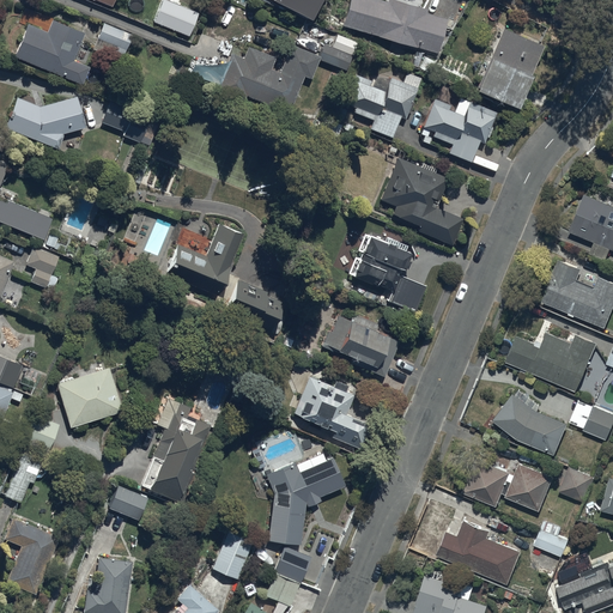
[(272,0),(310,19),(320,0),(272,0)]
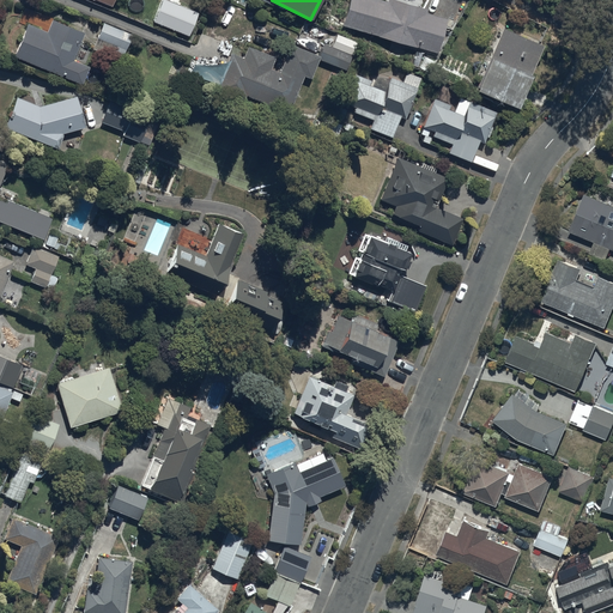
[(349,0),(341,25),(437,53),(447,19),(425,13),(426,10),(394,0),(388,0),(388,2),(381,0),(349,0)]
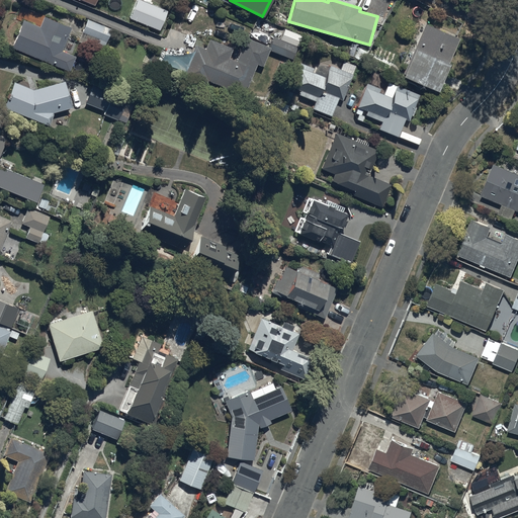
[(22,20),(11,48),(69,71),(75,57),(61,51),(71,27),(44,16),(39,27),(22,20)]
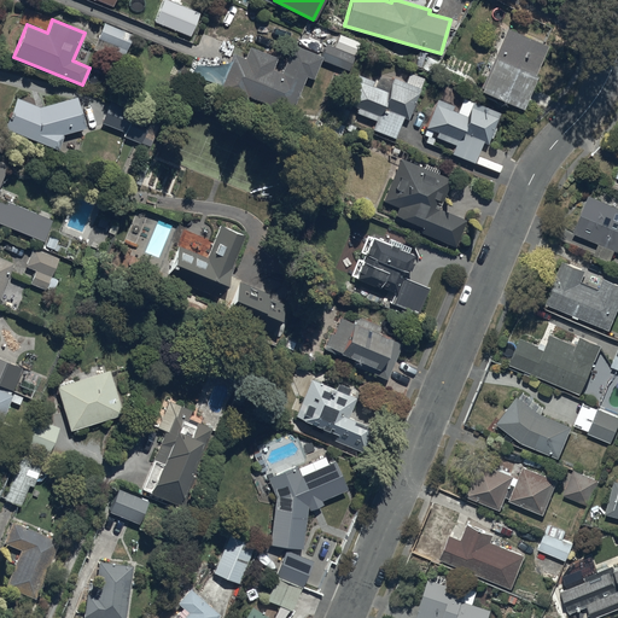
[(133,35),(104,23),(98,39),(127,50),(133,35)]
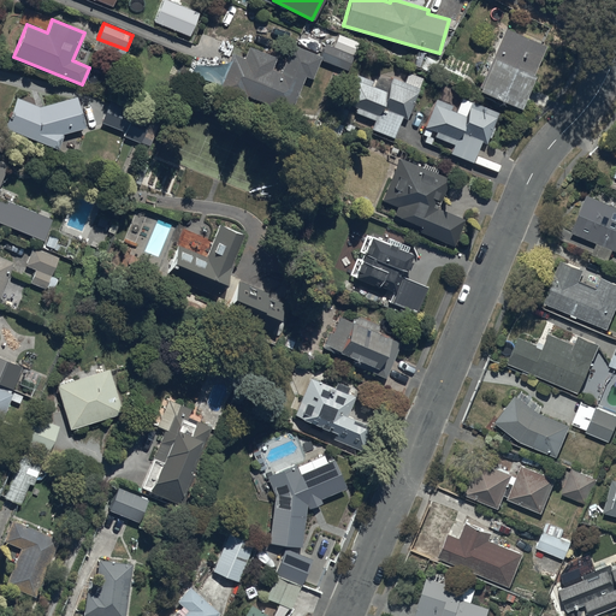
[(546,47),(504,29),(478,92),(519,110),(546,47)]
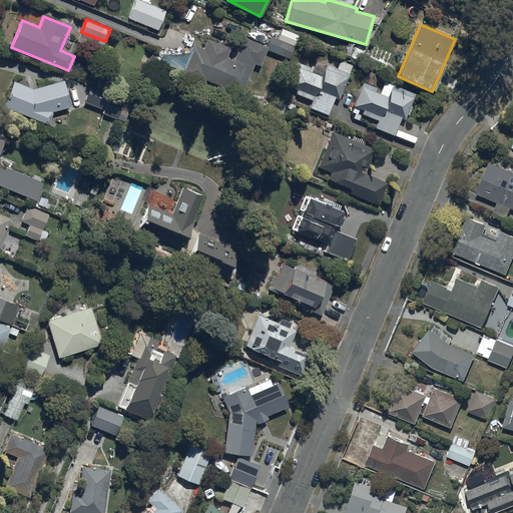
[(299,35),(282,29),(278,39),(295,46),(299,35)]
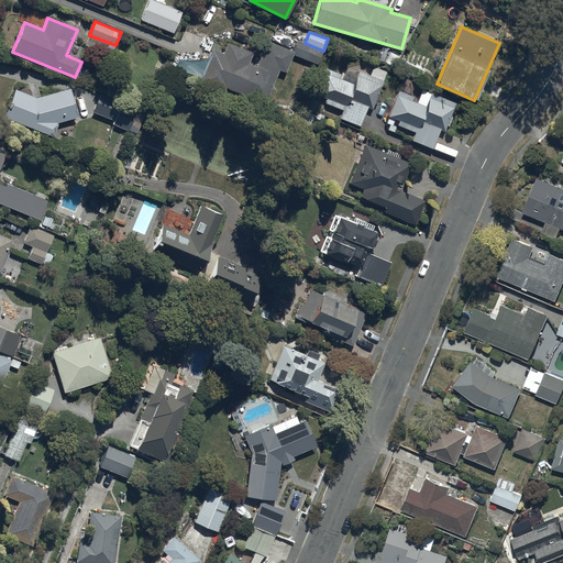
[(223,54),(212,50),(197,87),(221,97),(225,88),(265,103),(278,69),(285,72),(293,53),(266,42),(256,67),(247,64),(252,53),(228,43),(223,54)]
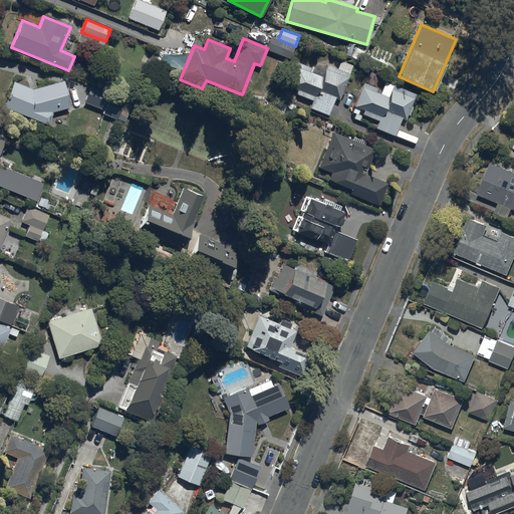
[(294,47),(272,38),(267,49),(289,58),(294,47)]
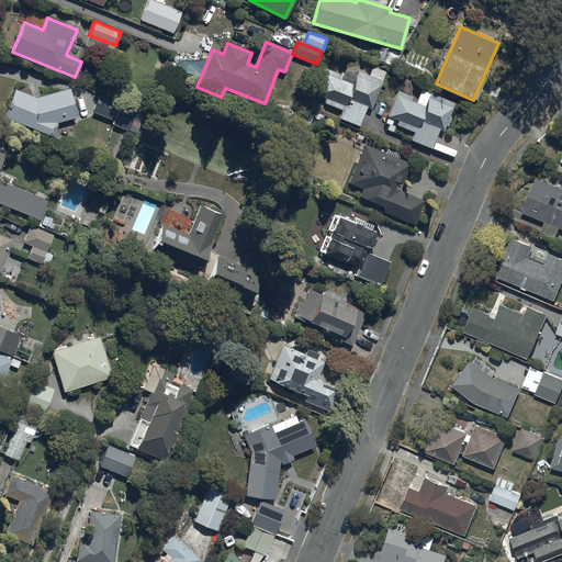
[(339,119),(359,126),(367,108),(371,109),(383,81),(358,71),(352,83),(338,78),(340,74),(325,68),(314,94),(326,99),(324,103),(343,110),(339,119)]
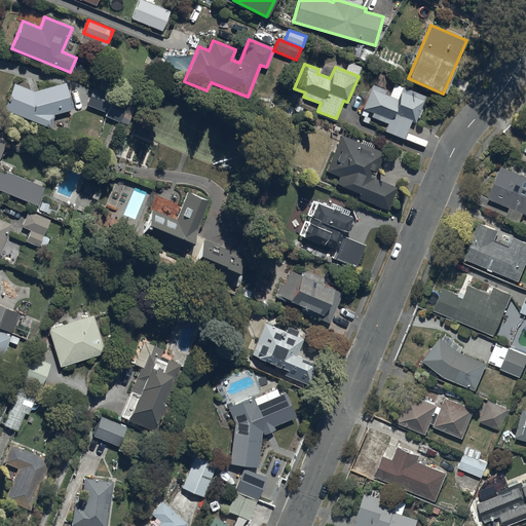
[(4,109),(49,127),(53,116),(52,114),(72,109),(65,83),(34,91),(13,83),(4,109)]
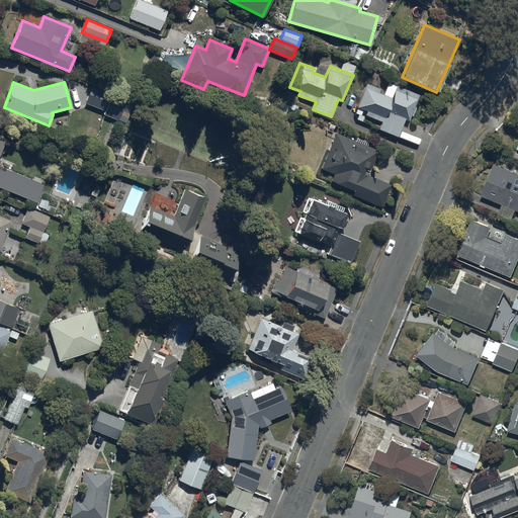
[(378,130),(398,138),(405,119),(409,121),(419,95),(389,83),(383,95),(378,93),(380,89),(366,84),(357,107),(366,111),(365,115),(381,122),(378,130)]
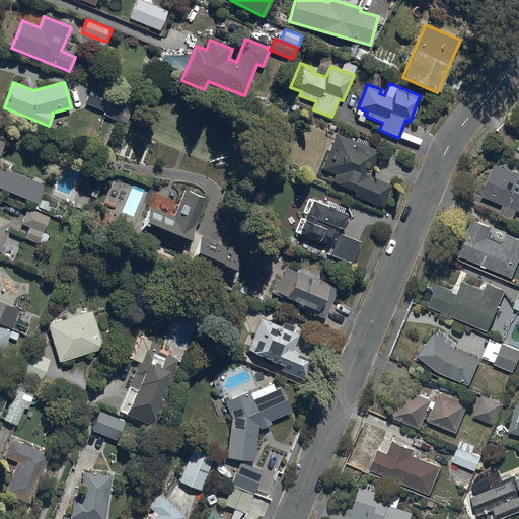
[(92,85),(85,103),(105,110),(104,115),(119,120),(127,99),(92,85)]
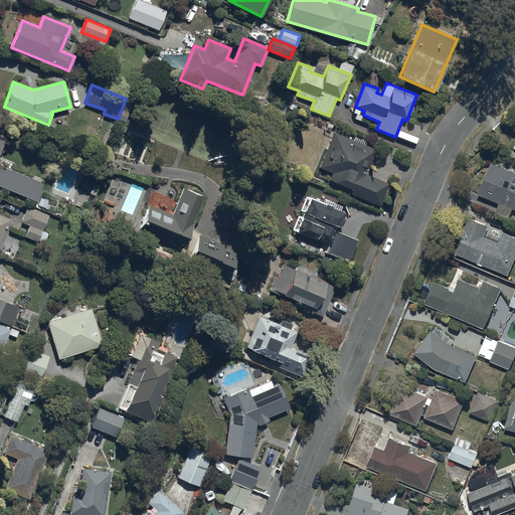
[(276,112),(283,115),(287,105),(280,102),(276,112)]
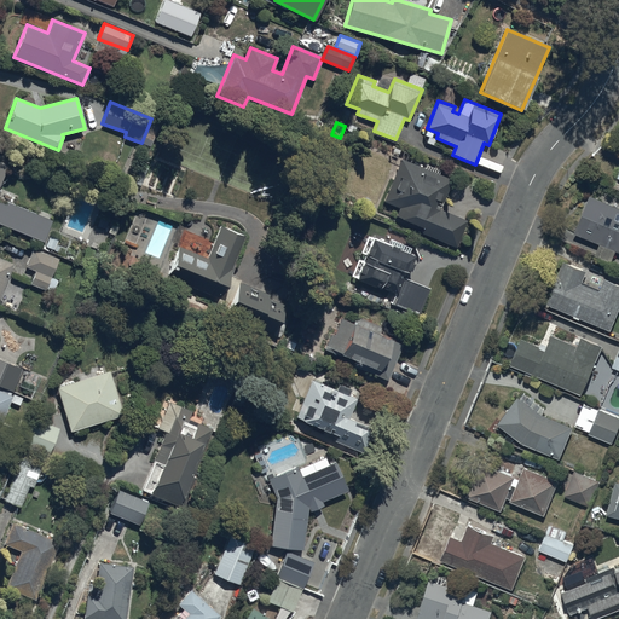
[(422,233),(456,248),(467,221),(439,210),(452,180),(401,160),(383,202),(399,208),(395,218),(424,229),(422,233)]
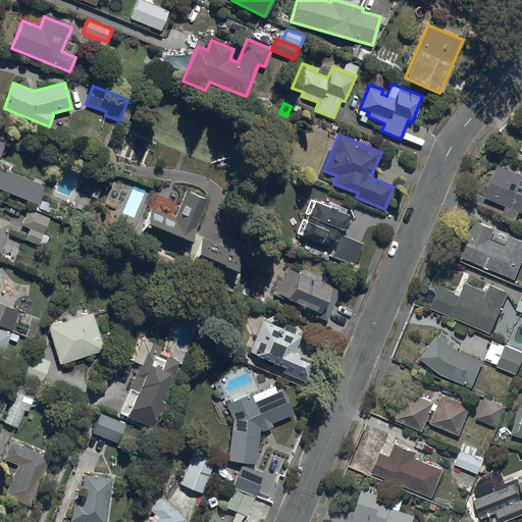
[(0,188),(37,204),(44,187),(7,171),(6,173),(0,170),(0,154),(6,141),(0,138),(0,188)]
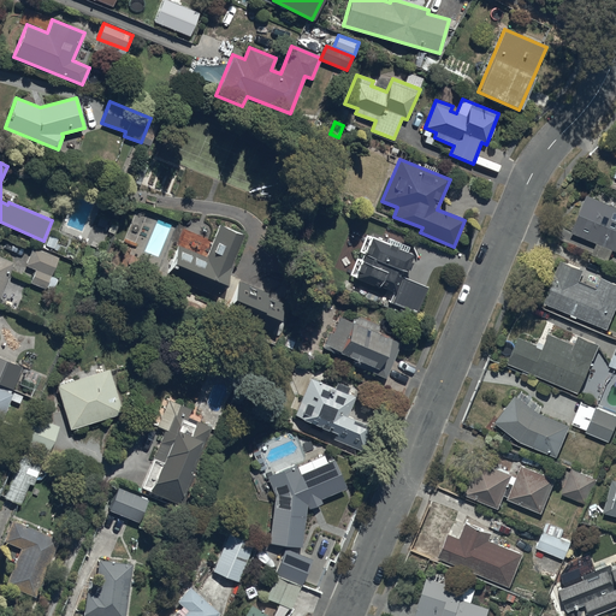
[(572,234),(615,250),(615,207),(587,196),(572,234)]
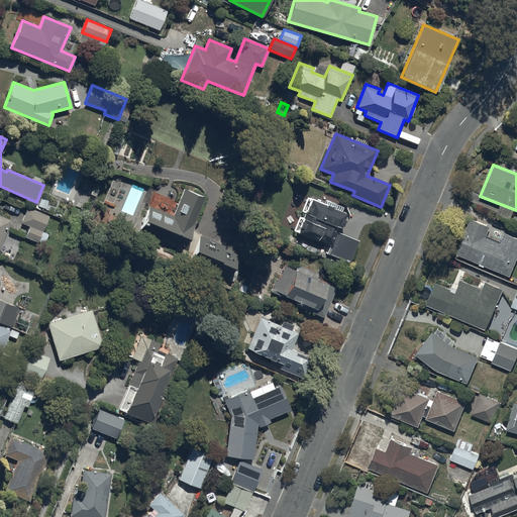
[(139,231),(183,249),(204,198),(184,189),(173,216),(149,207),(139,231)]
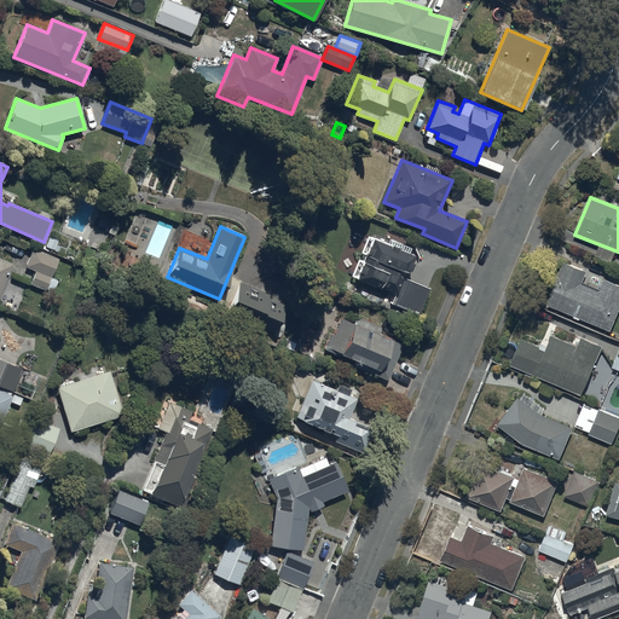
[(392,305),(418,316),(429,289),(404,279),(414,256),(372,239),(357,279),(380,289),(380,288),(397,294),(392,305)]
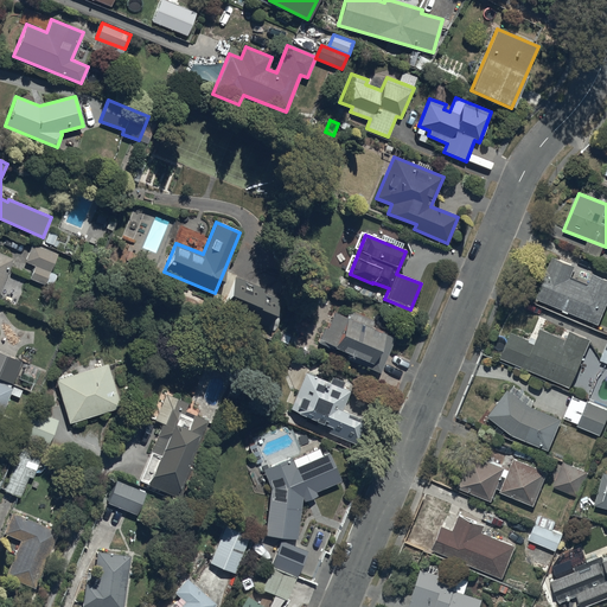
[(57,255),(33,244),(26,262),(36,266),(30,279),(45,285),(57,255)]
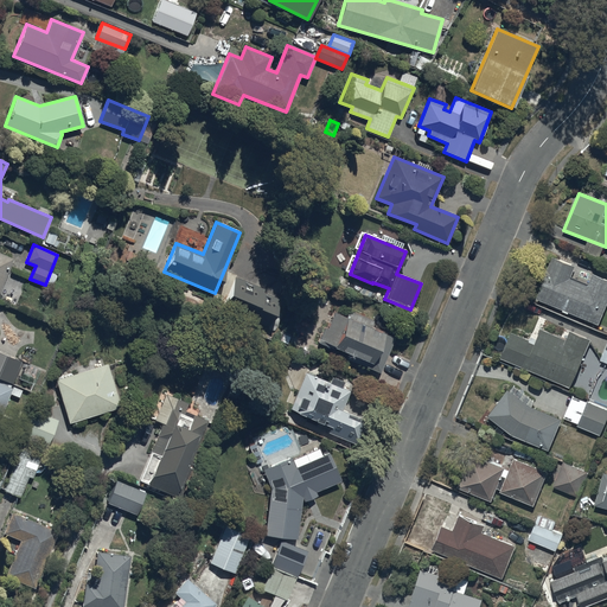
[(0,291),(13,259),(0,253),(0,291)]
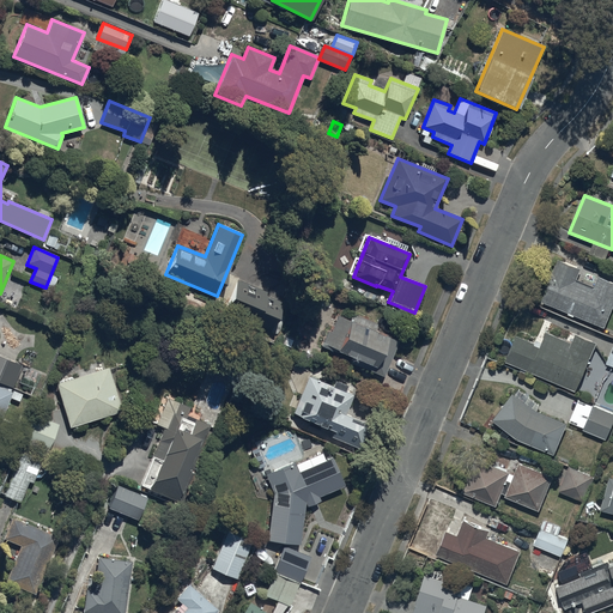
[(541,302),(605,327),(612,307),(612,281),(600,277),(594,290),(576,281),(581,269),(559,260),(541,302)]
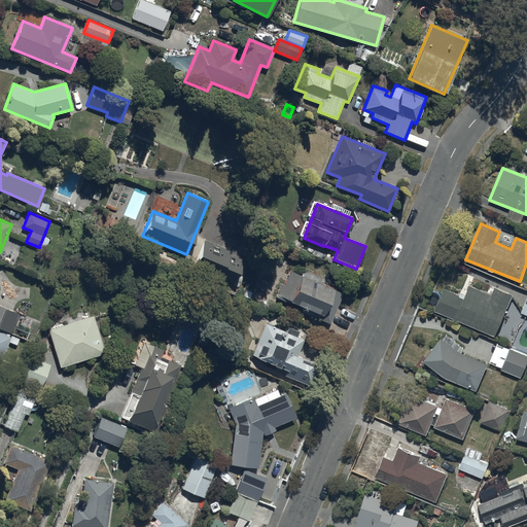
[(230,251),(204,241),(194,267),(233,283),(243,260),(229,254),(230,251)]
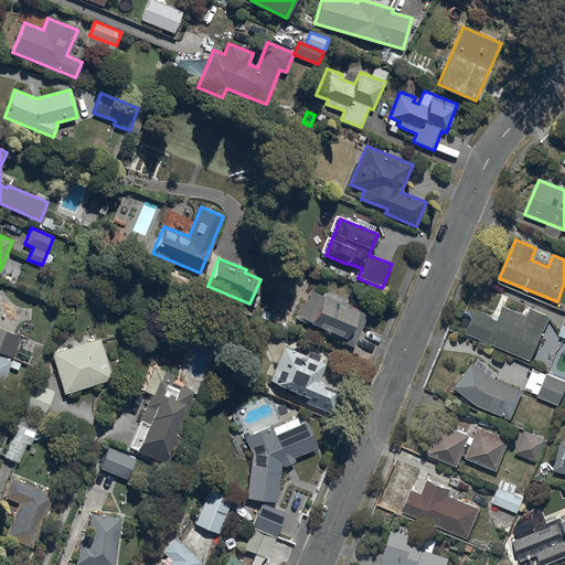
[(322,334),(353,348),(368,316),(345,306),(348,300),(324,289),(321,296),(311,291),(305,307),(302,306),(297,320),(311,326),(311,324),(324,330),(322,334)]
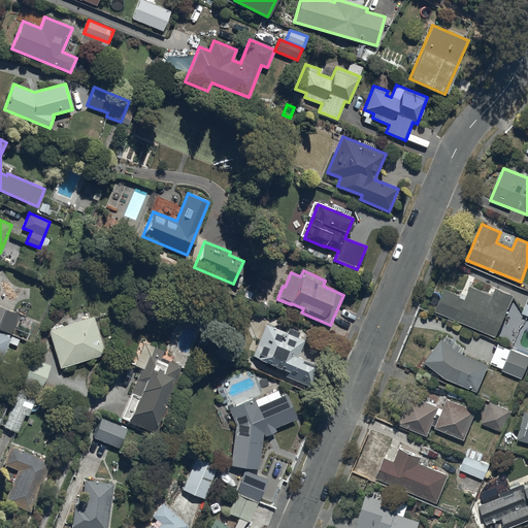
[(436,311),(496,337),(514,296),(496,288),(493,296),(471,287),(466,298),(446,290),(436,311)]
